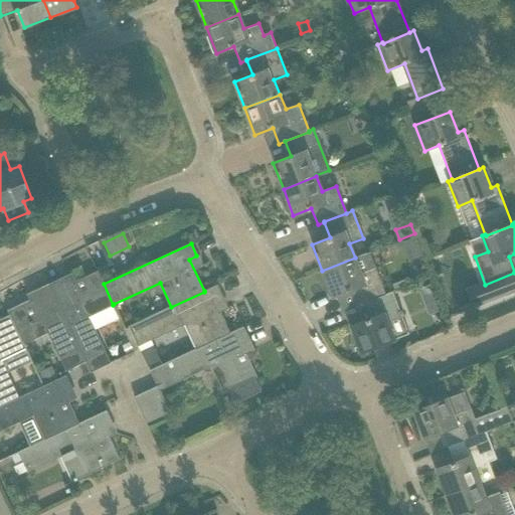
[(356,306),(363,304),(362,303),(385,295),(385,294),(375,268),(361,274),(355,258),(322,271),(332,297),(350,291),(356,306)]
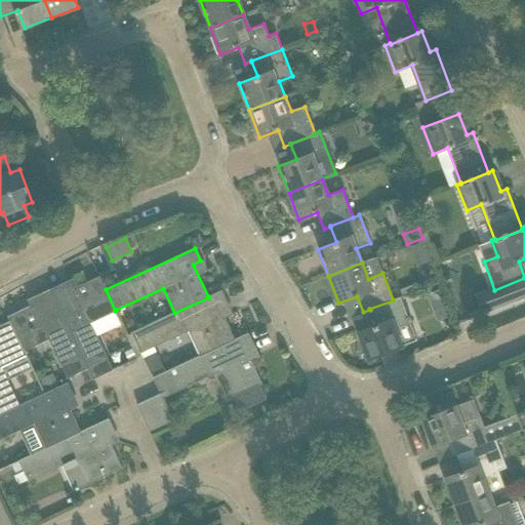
[(63,284),(50,290),(87,369),(92,380),(113,370),(104,352),(95,333),(121,322),(116,312),(116,310),(115,311),(106,289),(99,276),(67,292),(63,284)]
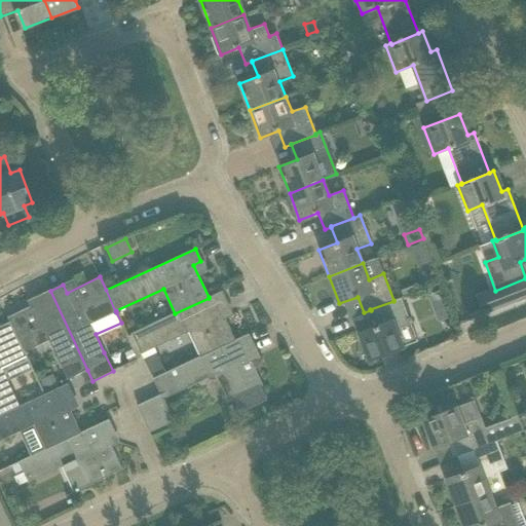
[(412,286),(401,290),(403,295),(414,291),(412,286)]
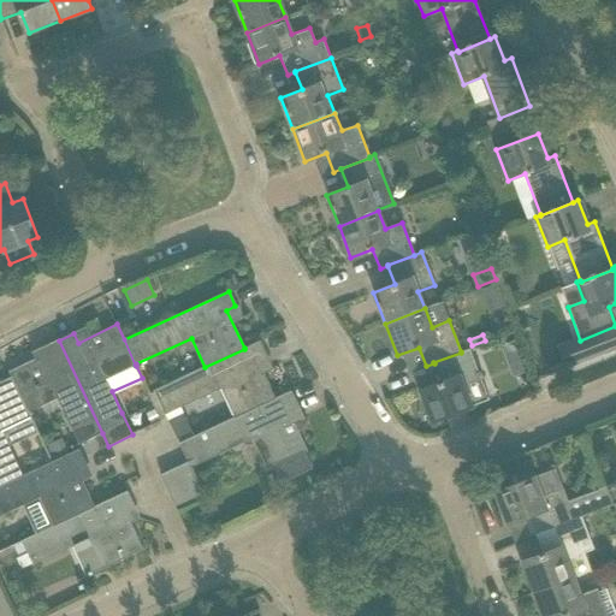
[(9,371),(11,377),(12,377),(28,412),(29,412),(58,398),(80,444),(102,433),(59,341),(45,347),(48,353),(9,371)]
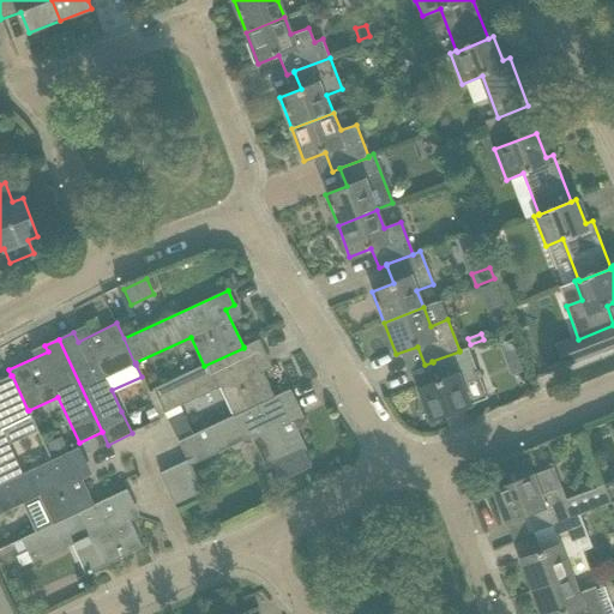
[(275,397),(257,359),(265,355),(258,339),(244,347),(244,348),(204,366),(155,389),(166,413),(221,386),(234,415),(235,415),(236,415),(275,397)]
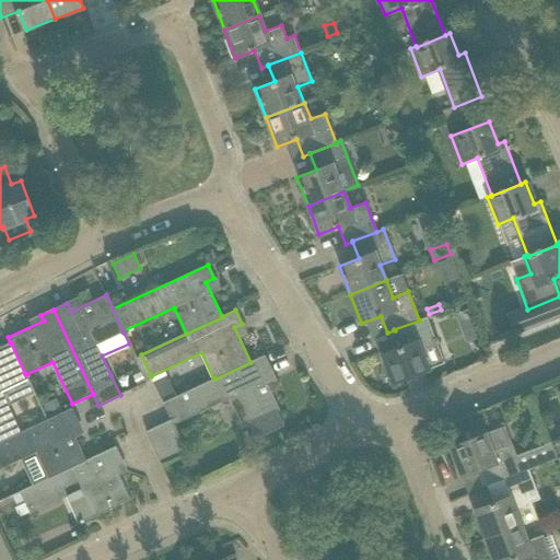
[(395,330),(400,347),(382,354),(393,383),(406,378),(410,389),(427,384),(422,372),(444,363),(436,345),(439,343),(436,338),(435,339),(427,317),(419,319),(419,321),(394,329),(395,330)]
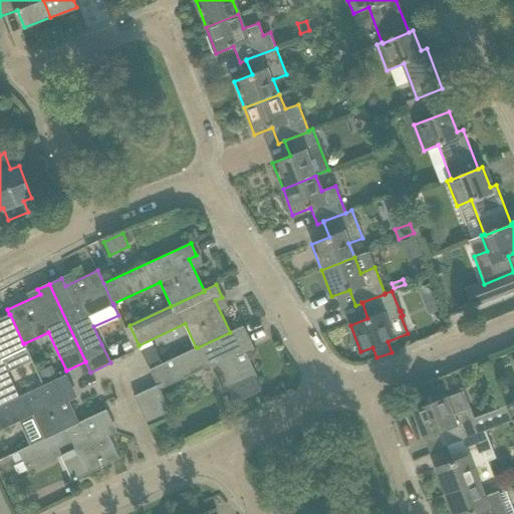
[(0,406),(19,398),(19,397),(2,360),(27,348),(24,343),(23,343),(10,314),(9,314),(0,318),(0,406)]
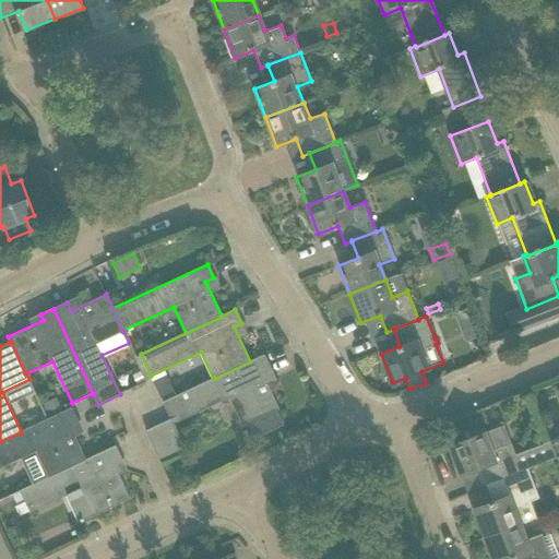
[(263,355),(250,361),(215,378),(214,378),(176,395),(168,400),(178,421),(228,397),(241,425),(250,420),(258,437),(283,425),(275,408),(278,407),(262,372),(270,368),(263,355)]
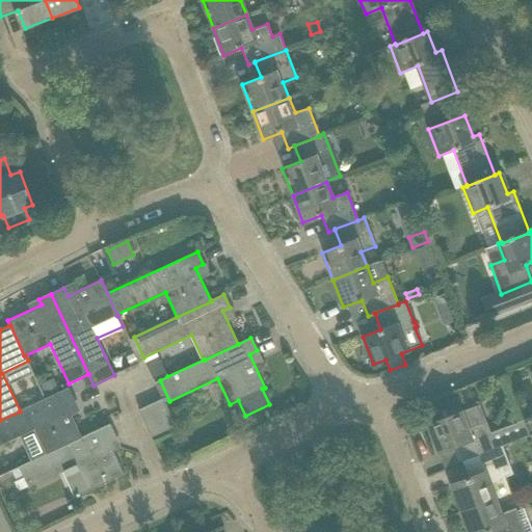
[(134,354),(128,357),(132,366),(138,363),(134,354)]
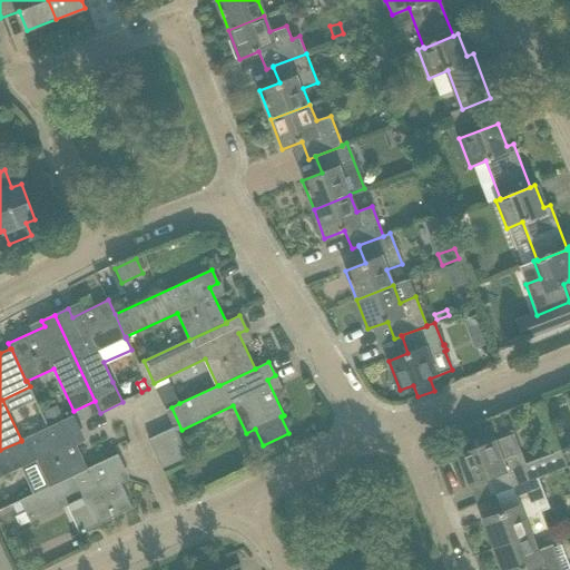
[(56,409),(42,415),(46,423),(60,418),(56,409)]
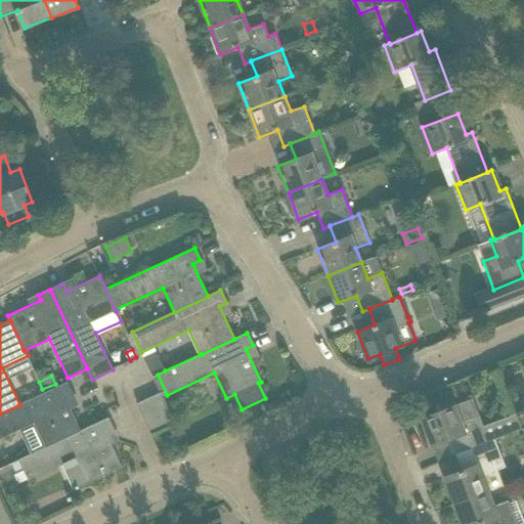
[(0,439),(34,424),(45,447),(81,431),(80,431),(64,398),(73,395),(67,383),(19,404),(19,405),(0,413),(0,439)]
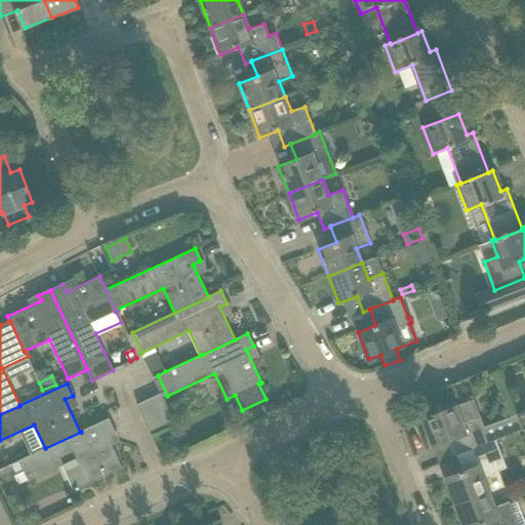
[(447,388),(429,395),(433,407),(451,400),(447,388)]
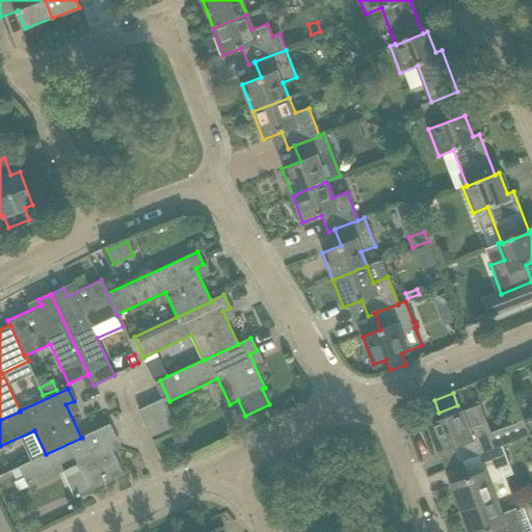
[(138,410),(147,428),(170,417),(162,399),(138,410)]
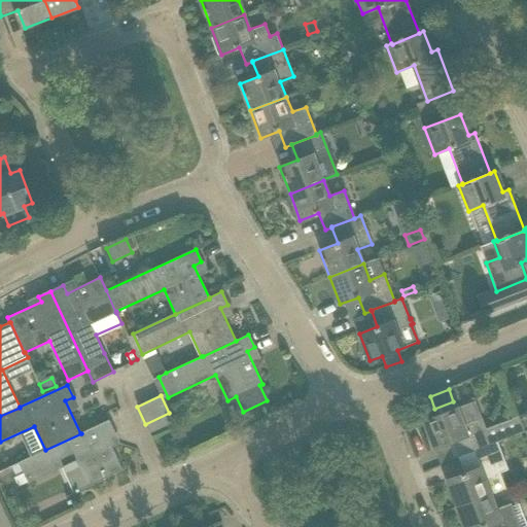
[(457,440),(463,455),(489,446),(497,443),(525,431),(519,416),(483,430),(479,418),(464,423),(458,408),(423,421),(434,448),(457,440)]
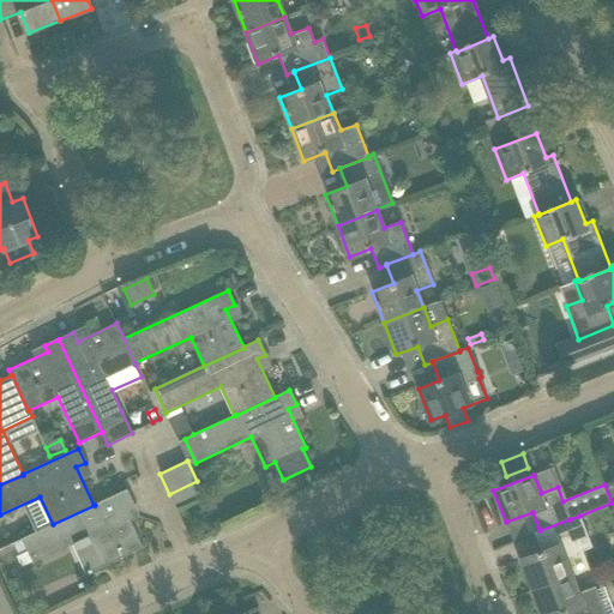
[(53,524),(22,539),(32,563),(88,537),(102,567),(143,548),(128,518),(136,516),(131,506),(133,505),(126,489),(94,505),(95,505),(53,524)]
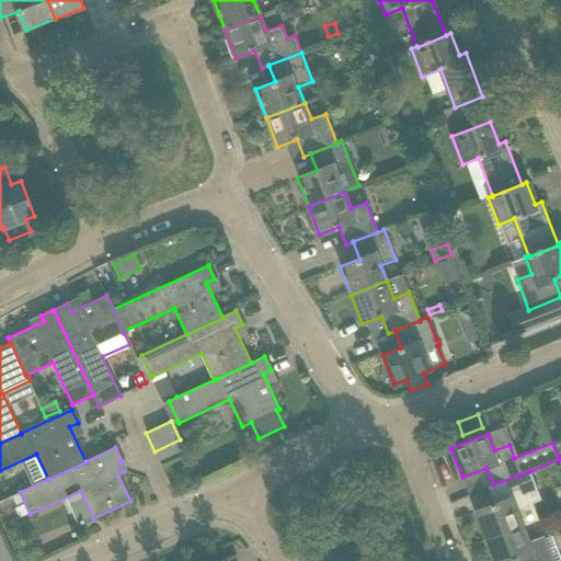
[(474,511),(485,539),(523,525),(523,526),(537,521),(531,503),(540,500),(529,471),(521,474),(493,484),(499,502),(474,511)]
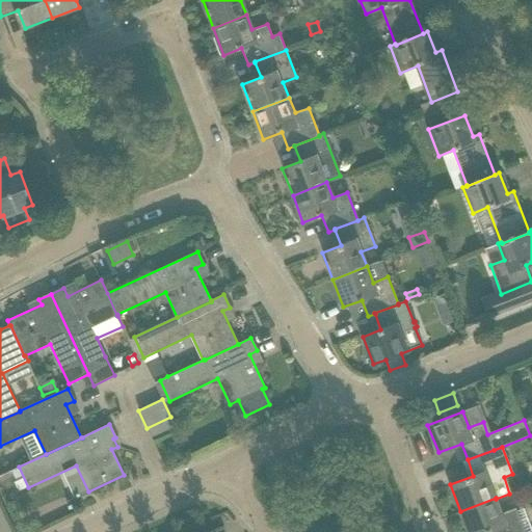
[(316,470),(321,481),(333,476),(326,466),(316,470)]
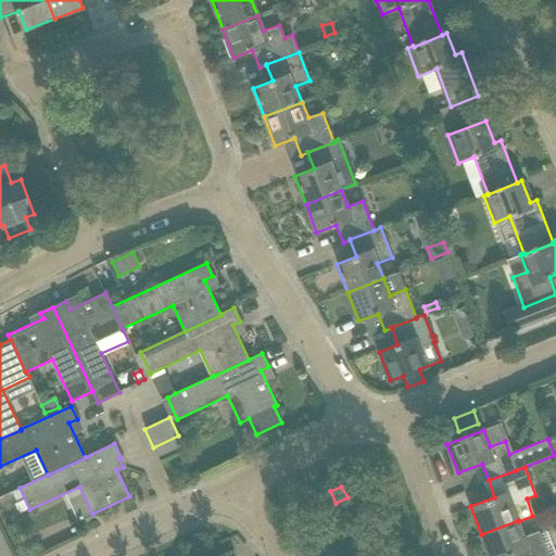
[(510,555),(517,554),(517,555),(548,555),(540,530),(525,536),(518,521),(518,520),(481,534),(490,555),(510,555)]
